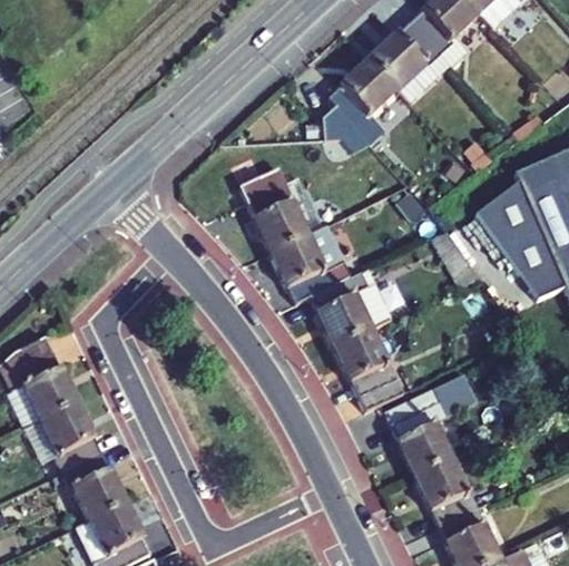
[(452,66),(463,56),(466,50),(453,38),(480,15),(466,0),(432,0),(422,9),(422,11),(410,22),(440,54),(451,65),(452,66)]
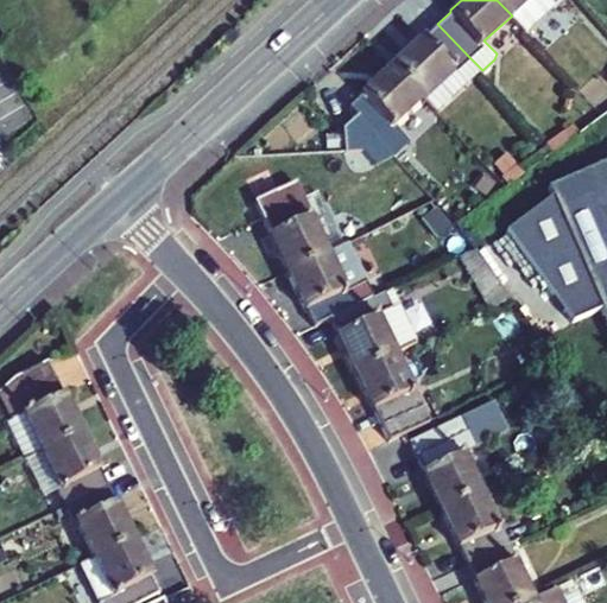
[(497,0),(512,16),(525,30),(556,0),(497,0)]
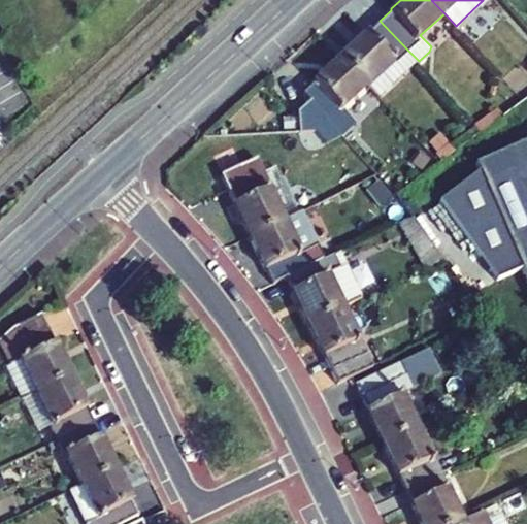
[(368,30),(341,55),(368,83),(380,95),(406,70),(396,60),(407,50),(380,21),(369,31),(368,30)]
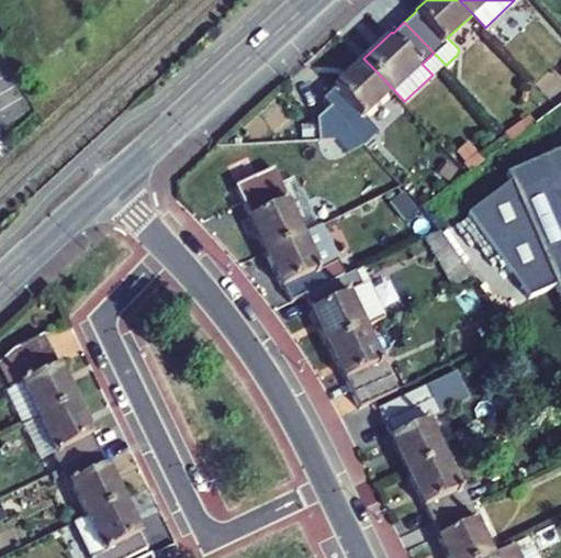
[(422,64),(433,75),(445,64),(434,53),(422,64)]
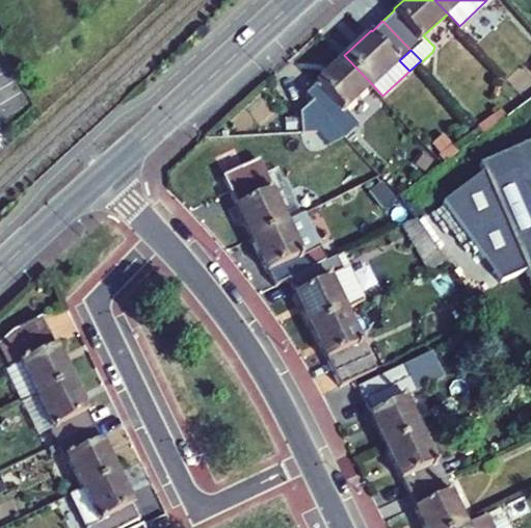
[(343,109),(371,83),(344,55),(317,80),(318,81),(306,91),(313,100),(300,110),(302,130),(318,129),(328,141),(344,135),(356,123),(343,109)]
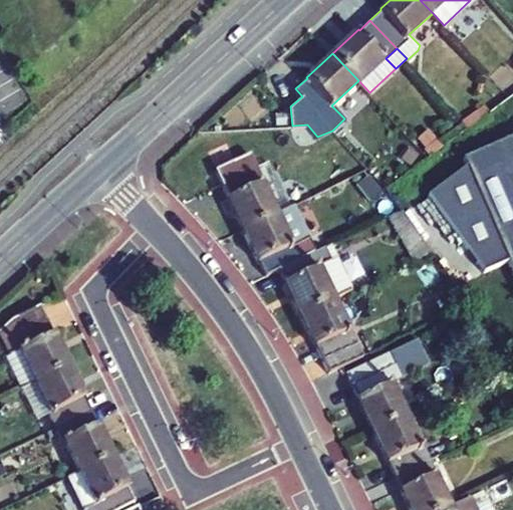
[(512,134),(464,157),(467,165),(428,193),(484,270),(508,259),(512,269),(512,134)]
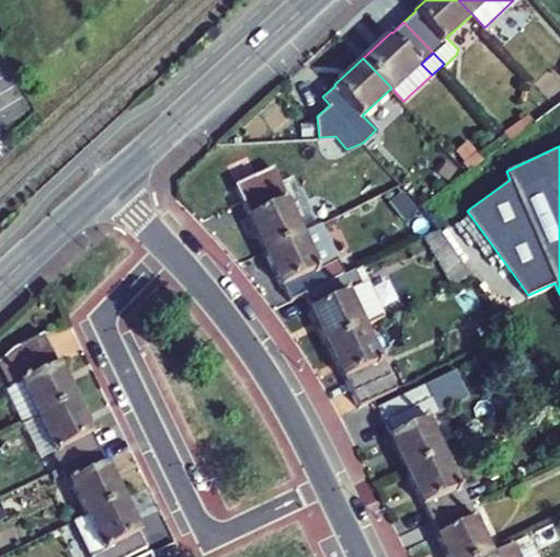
[(265,250),(305,230),(297,213),(309,206),(294,174),(281,181),(274,166),(236,184),(250,215),(249,215),(265,250)]
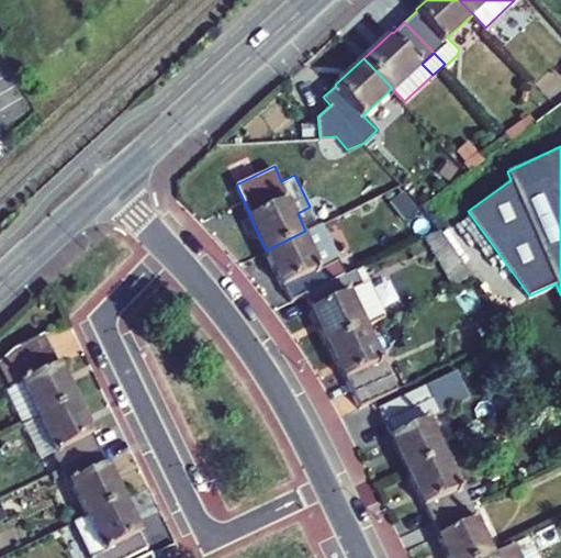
[(318,225),(310,207),(298,213),(305,231),(318,225)]
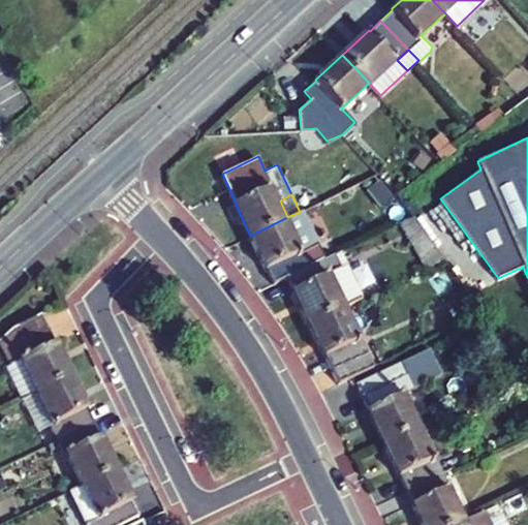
[(287,217),(250,236),(266,269),(267,268),(274,281),(287,275),(311,264),(304,250),(318,243),(303,210),(300,212),(287,217)]
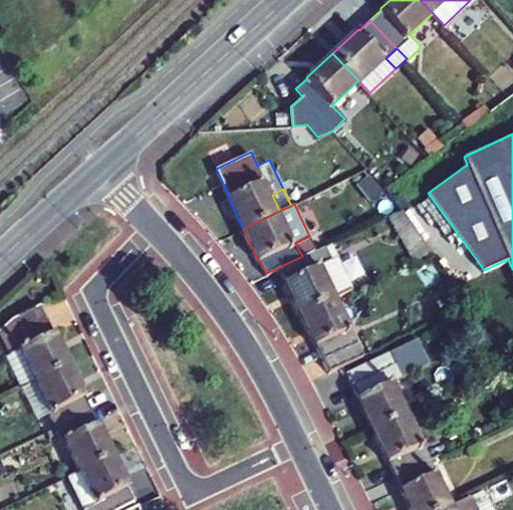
[(414,258),(432,249),(402,208),(390,215),(414,258)]
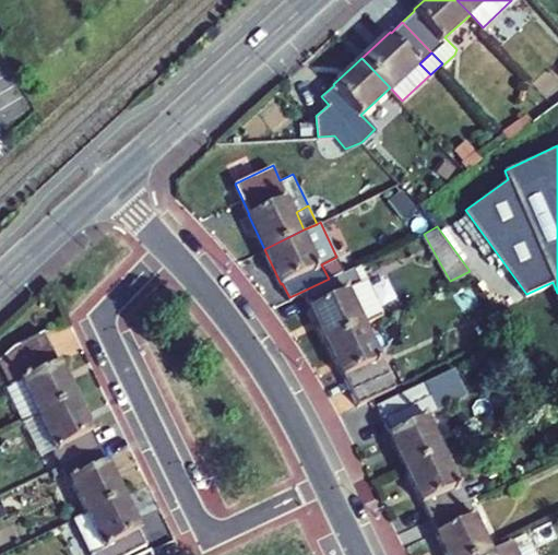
[(329,279),(344,272),(336,257),(321,264),(329,279)]
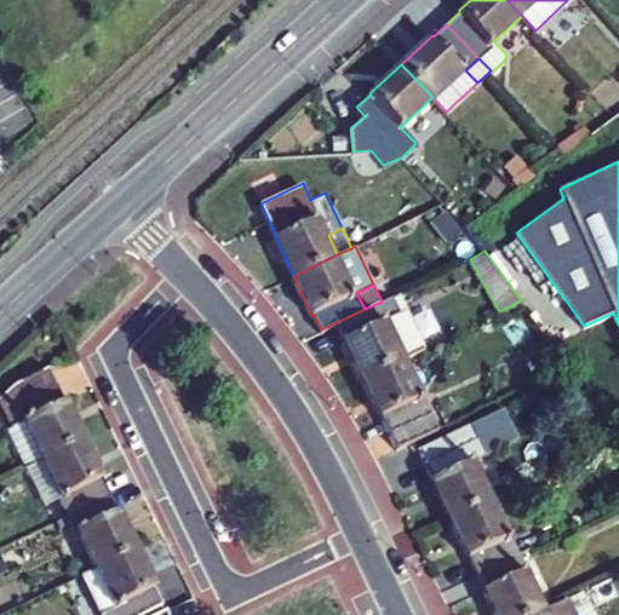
[(362,378),(403,357),(425,348),(407,309),(401,311),(393,295),(382,302),(365,309),(337,322),(345,339),(344,339),(362,378)]
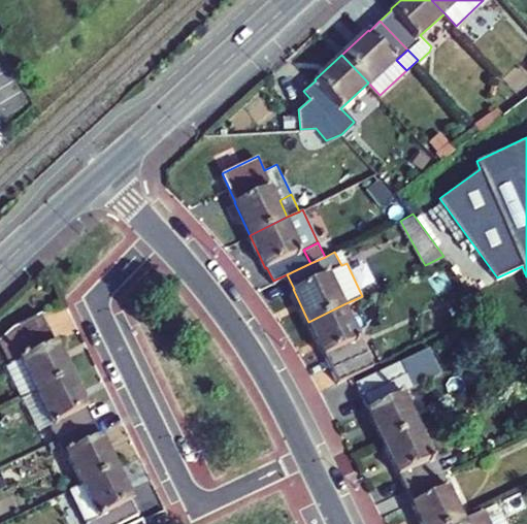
[(343,304),(308,322),(324,354),(325,354),(337,381),(373,363),(361,336),(359,337),(343,304)]
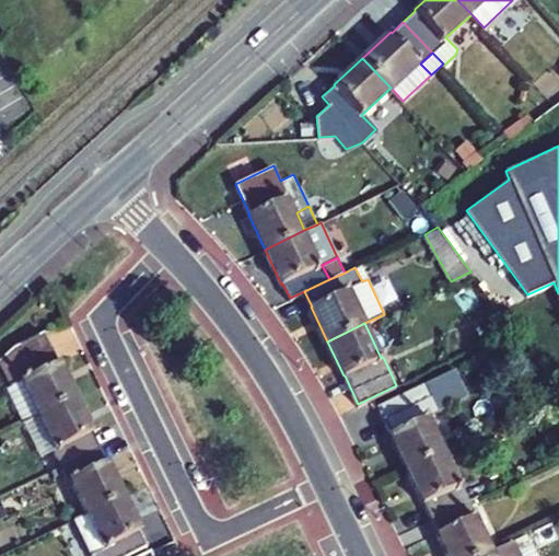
[(38,414),(77,396),(59,361),(58,362),(44,332),(13,345),(0,357),(0,360),(11,384),(7,386),(23,421),(38,414)]
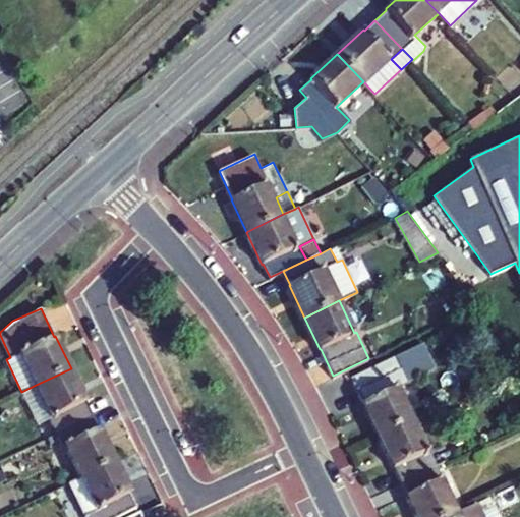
[(378,435),(413,418),(397,386),(436,367),(423,341),(350,376),(363,402),(362,403),(378,435)]
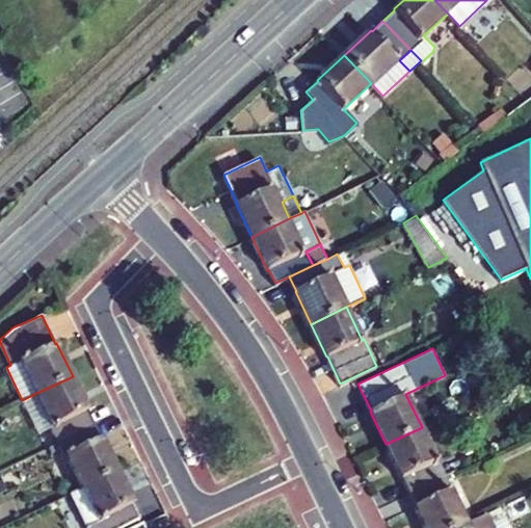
[(88,408),(73,376),(36,393),(53,426),(51,426),(58,441),(94,423),(87,410),(88,408)]
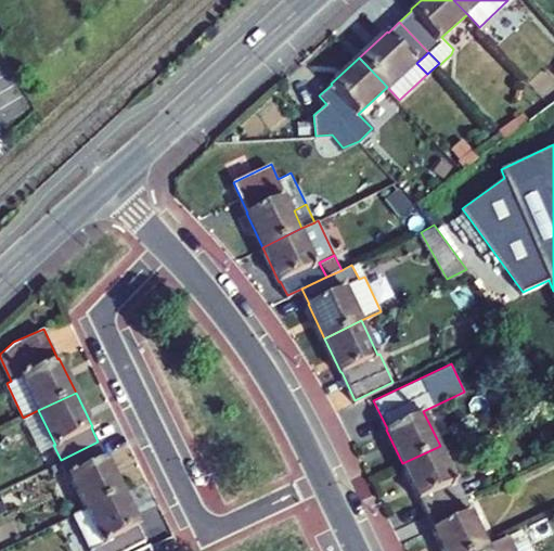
[(86,508),(123,490),(106,456),(105,457),(98,441),(61,460),(67,474),(69,474),(86,508)]
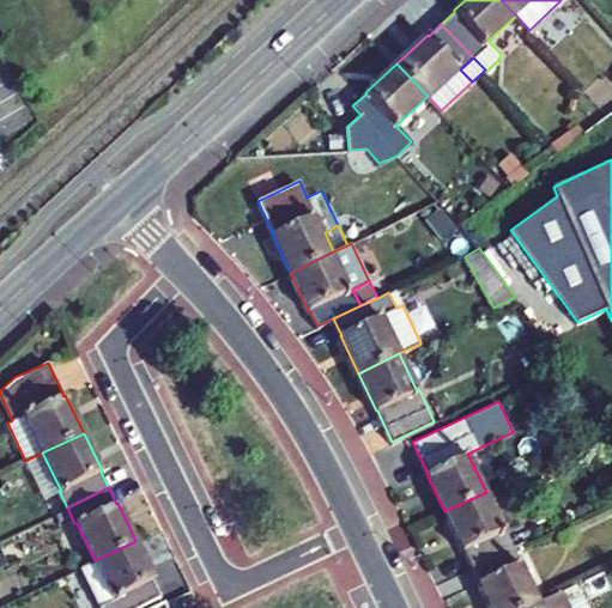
[(472,565),(514,546),(506,529),(504,530),(486,492),(444,511),(462,549),(464,549),(472,565)]
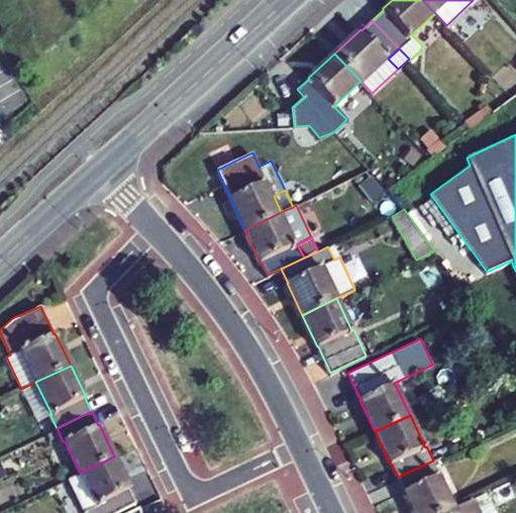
[(129,488),(114,456),(80,473),(68,479),(84,512),(114,512),(135,503),(128,489),(129,488)]
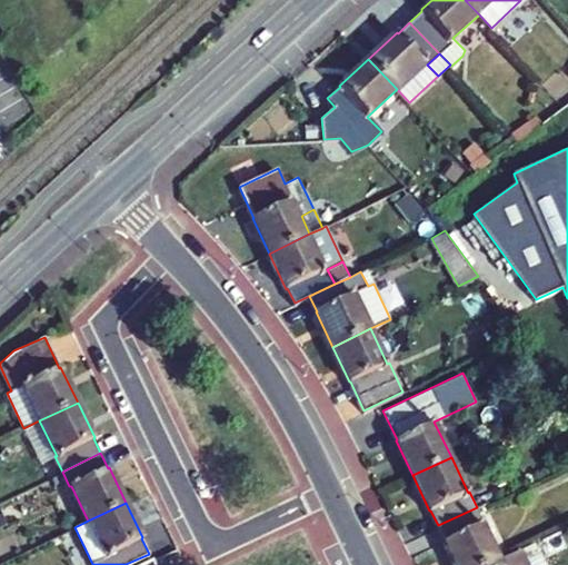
[(455,564),(484,564),(499,557),(482,523),(484,522),(477,507),(438,525),(445,541),(444,541),(455,564)]
